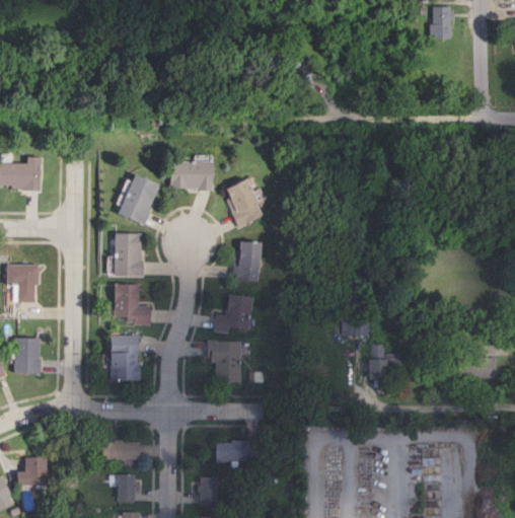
[(453,39),(453,7),(432,6),(432,39),(453,39)]
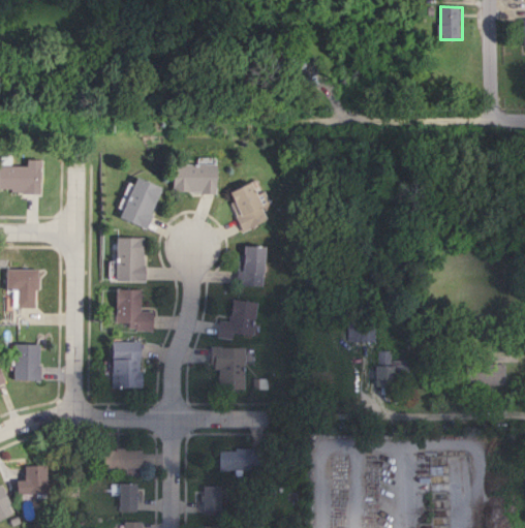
[(0,191),(41,193),(42,160),(28,160),(28,166),(0,166),(0,191)]
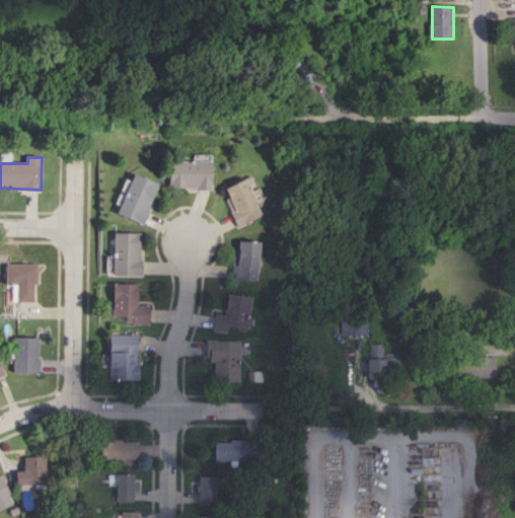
[(213,162),(170,161),(169,189),(213,190),(213,162)]
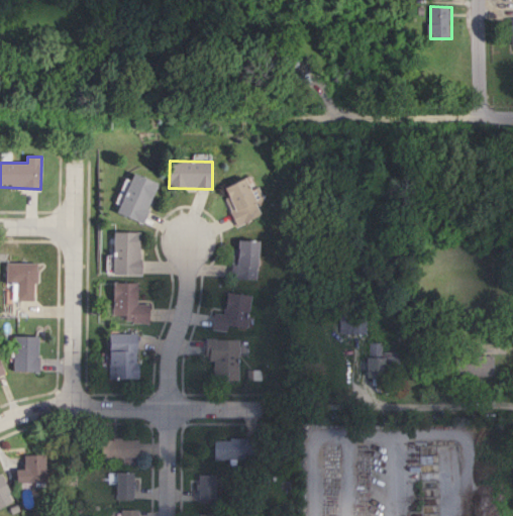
[(144,223),(159,183),(133,174),(118,214),(144,223)]
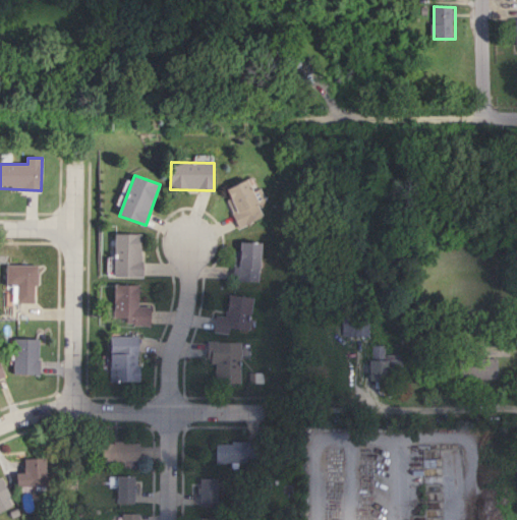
[(265,218),(260,205),(266,203),(255,176),(226,188),(230,199),(228,200),(239,228),(265,218)]
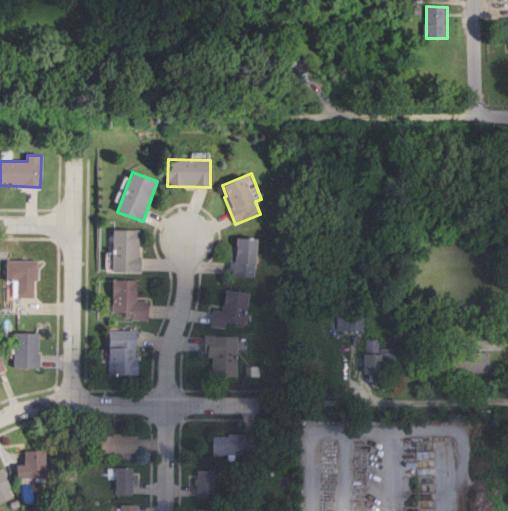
[(140,272),(140,230),(113,230),(113,273),(140,272)]
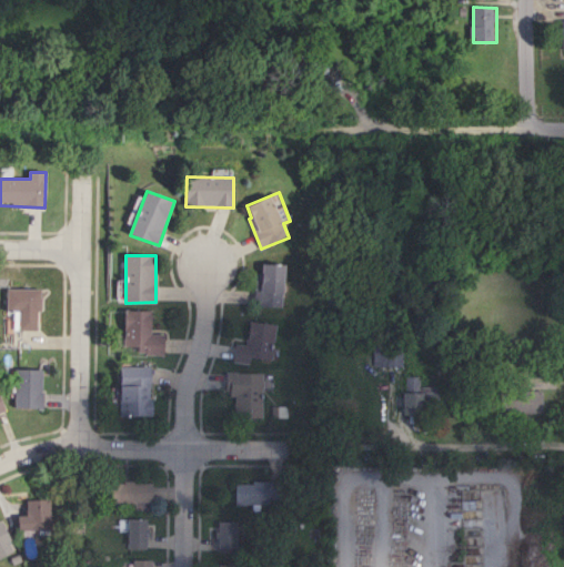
[(285,307),(286,264),(263,264),(263,275),(258,274),(257,307),(285,307)]
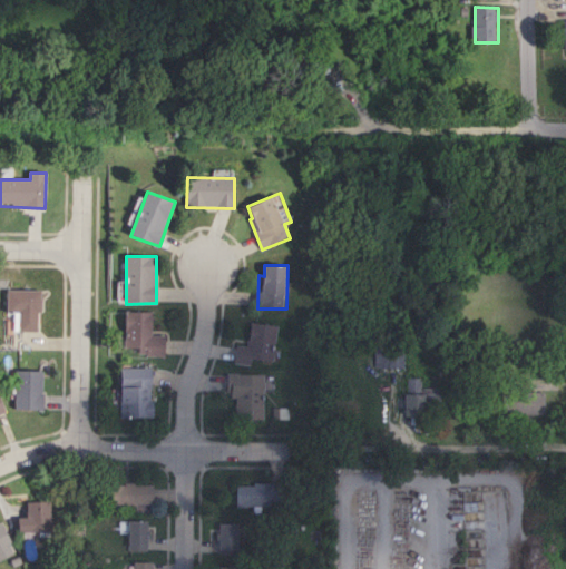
[(41,291),(9,291),(9,312),(21,313),(20,332),(41,333),(41,291)]
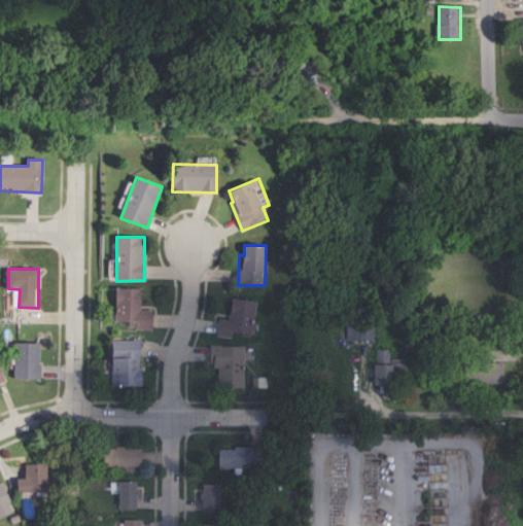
[(142,288),(117,288),(116,326),(154,326),(154,310),(141,310),(142,288)]
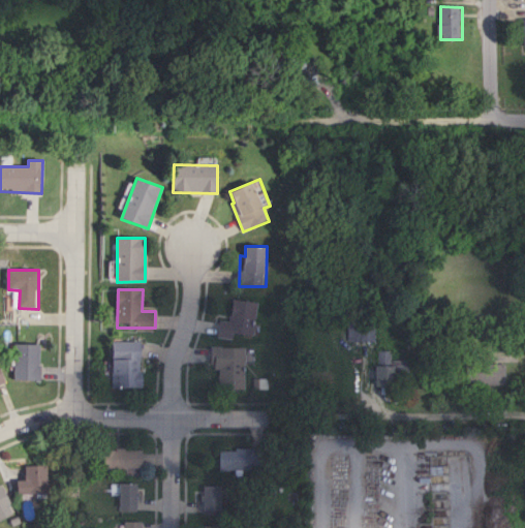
[(219,338),(235,340),(236,334),(255,336),(259,303),(235,300),(232,321),(221,320),(219,338)]
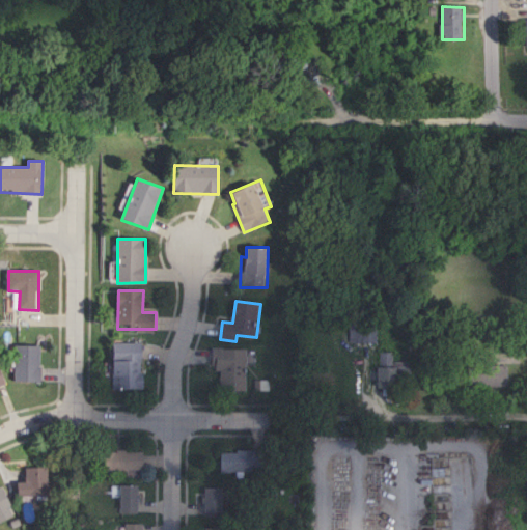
[(352,342),(378,343),(379,325),(352,325),(352,342)]
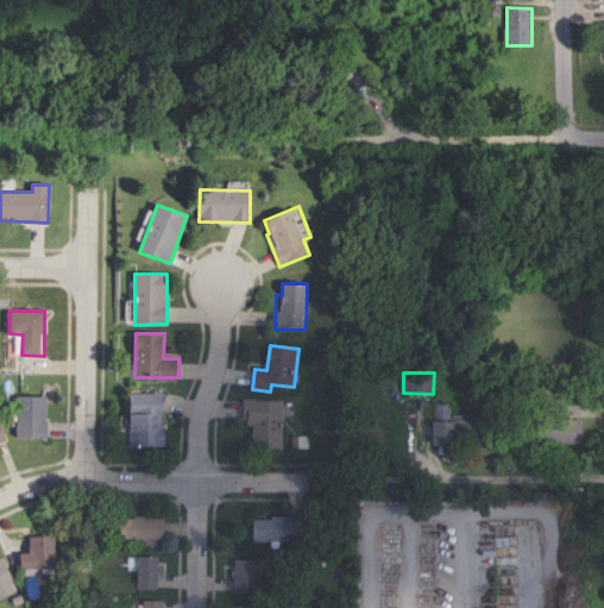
[(165,394),(131,393),(130,446),(164,447),(165,394)]
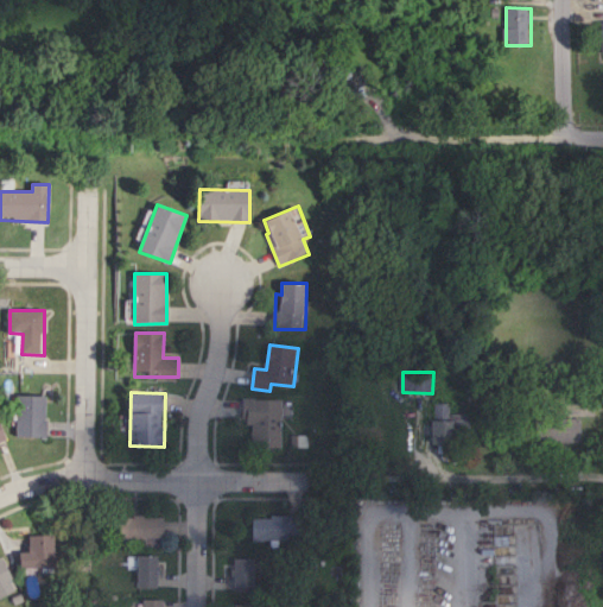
[(49,396),(19,396),(18,437),(48,438),(49,396)]
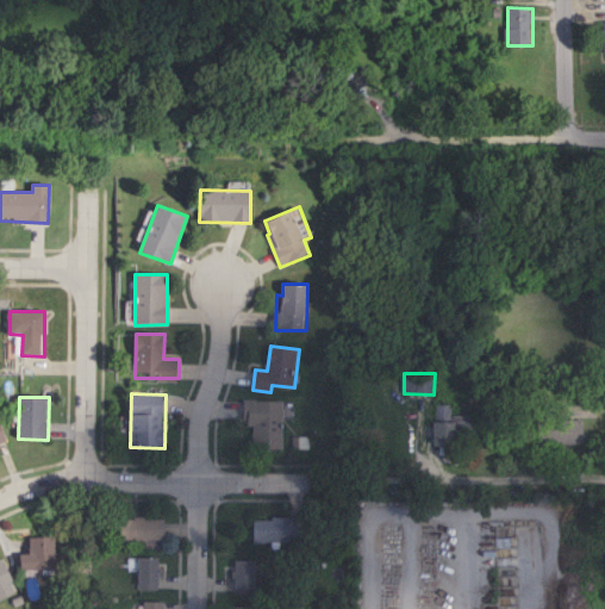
[(286,401),(245,401),(245,424),(255,424),(255,449),(285,449),(286,401)]
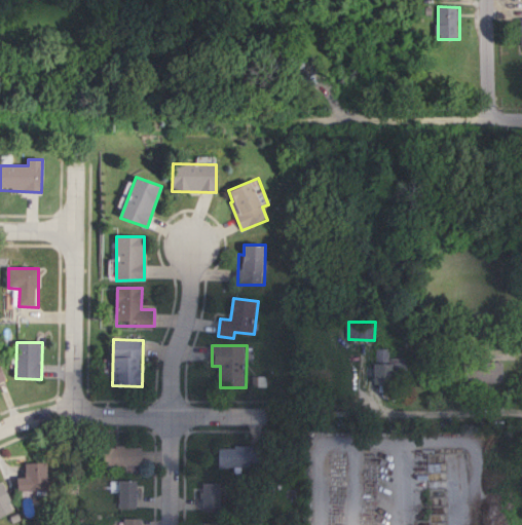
[(375,381),(408,382),(408,359),(390,359),(390,349),(378,349),(378,364),(375,364),(375,381)]
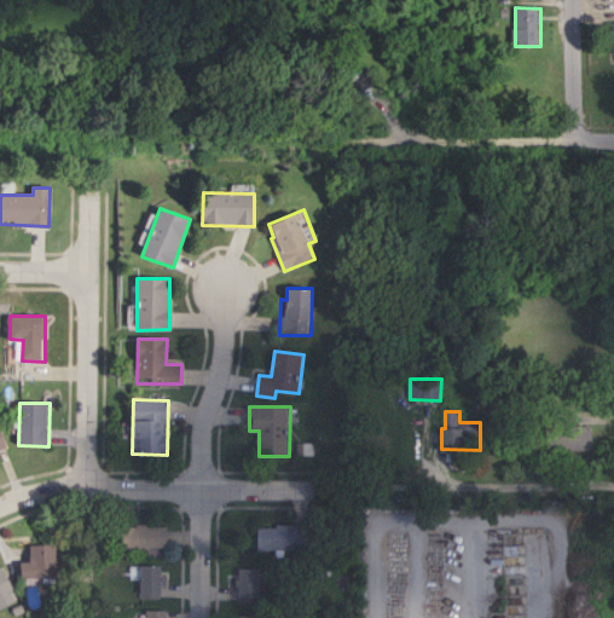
[(0,452),(10,450),(0,426),(0,425),(0,452)]
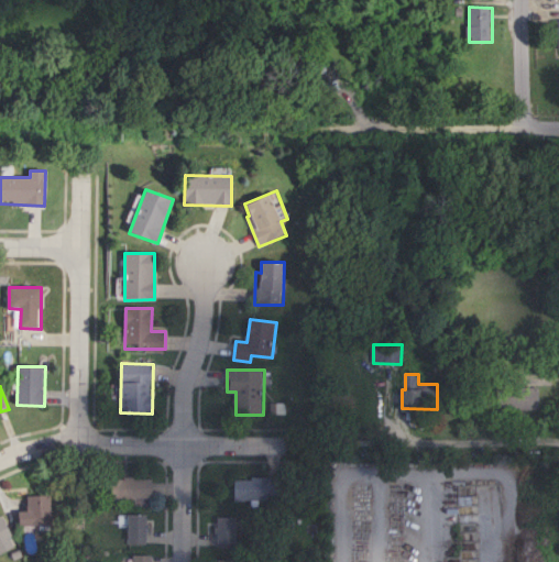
[(541,387),(513,388),(514,409),(541,409),(541,387)]
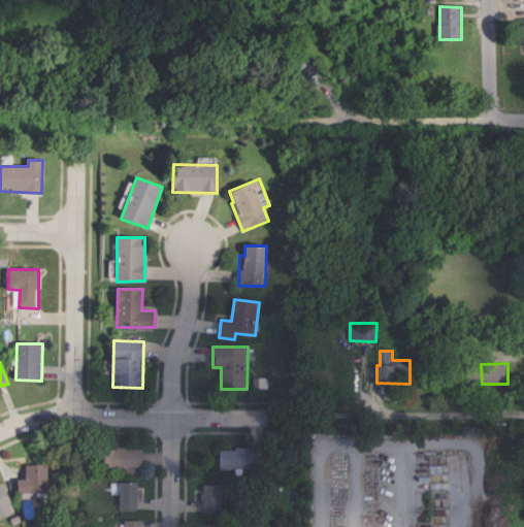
[(143,449),(102,449),(102,469),(143,468),(143,449)]
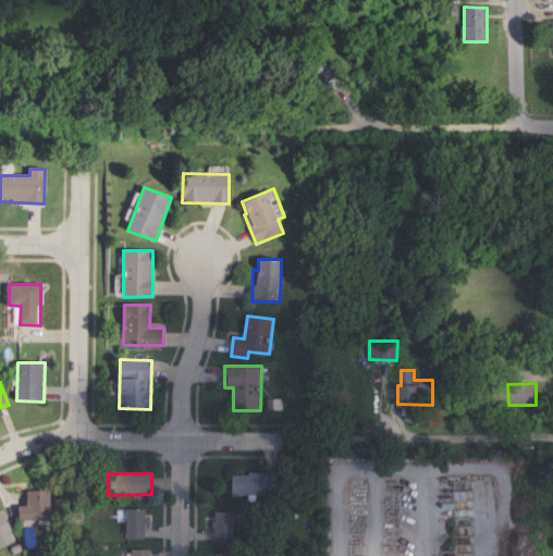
[(268,495),(268,473),(234,474),(234,496),(268,495)]
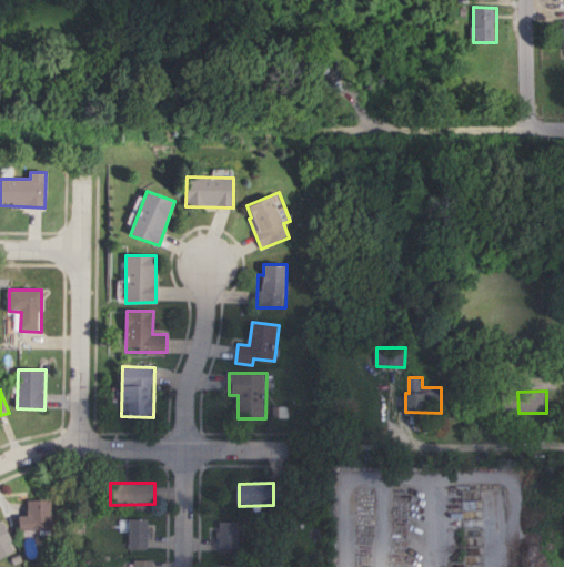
[(130,532),(130,548),(149,548),(150,519),(122,519),(122,532),(130,532)]
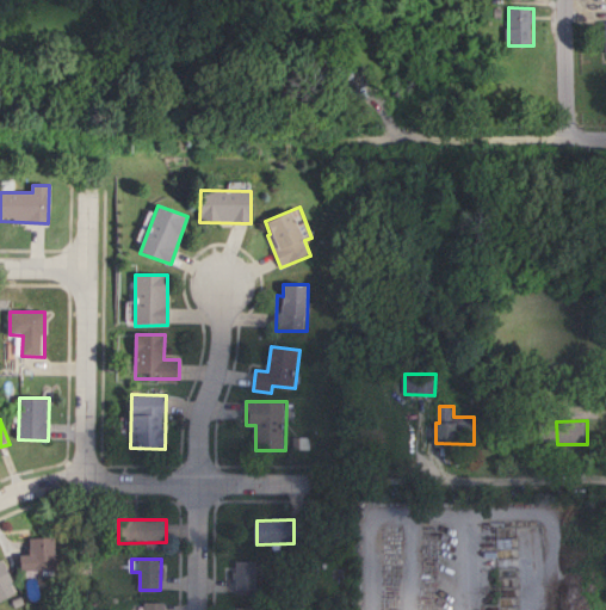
[(260,562),(236,561),(236,593),(259,595),(260,562)]
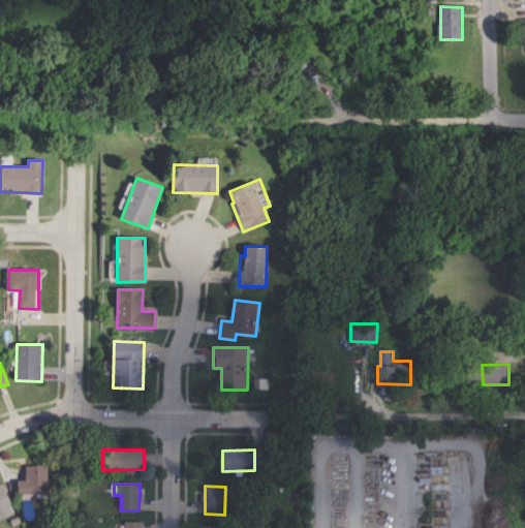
[(0,519),(1,522),(18,513),(3,487),(0,488),(0,519)]
